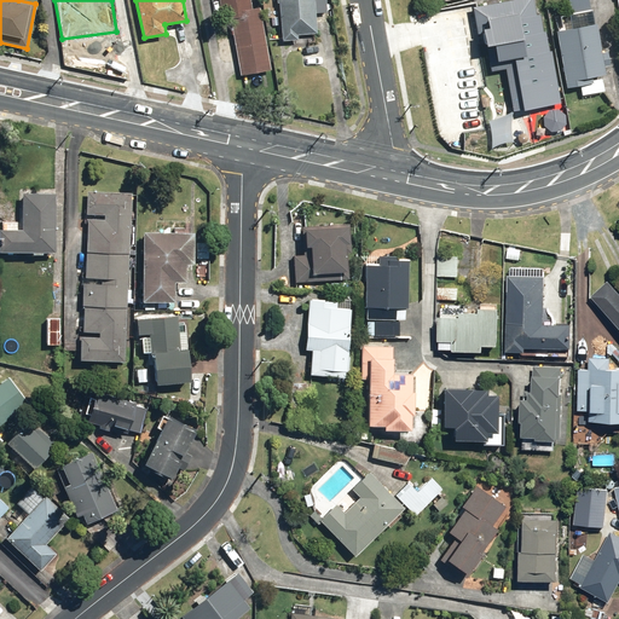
[(241,75),(270,70),(259,7),(252,9),(249,0),(218,0),(223,18),(231,16),(241,75)]
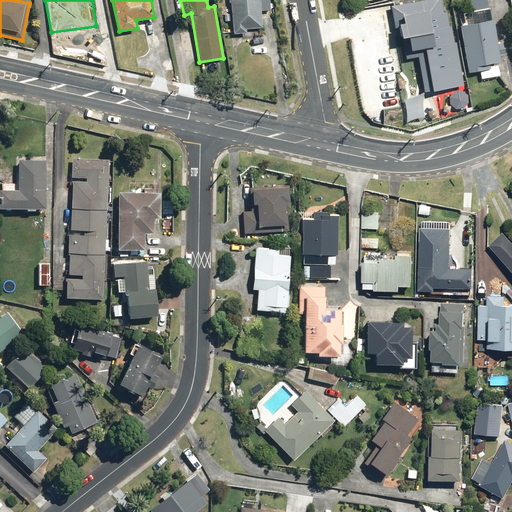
[(259,0),(230,0),(235,32),(263,28),(259,0)]
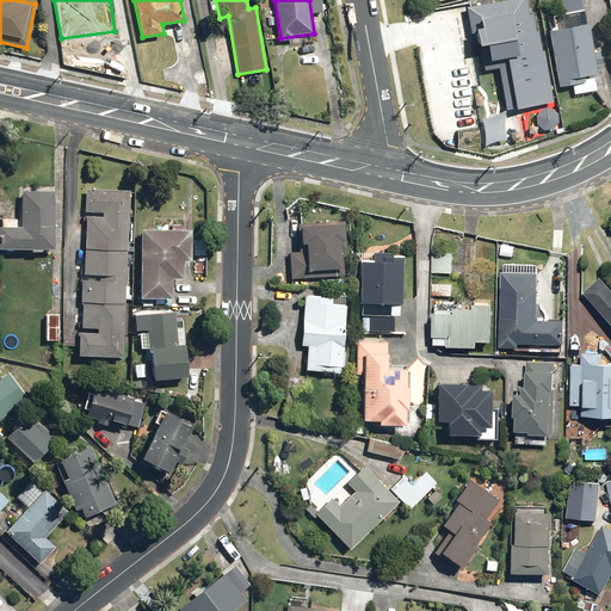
[(559,0),(561,13),(557,14),(559,29),(547,31),(556,90),(574,86),(575,94),(598,91),(582,0),(559,0)]
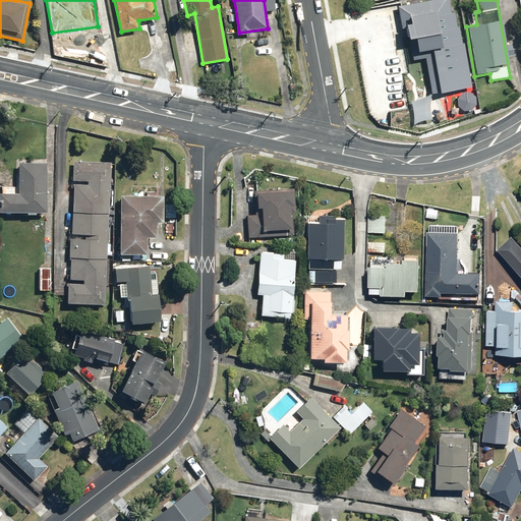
[(367,49),(373,81),(433,69),(427,38),(367,49)]
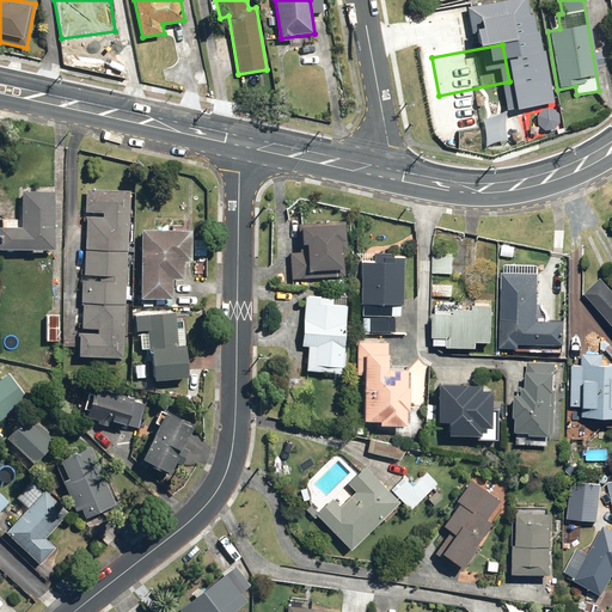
[(85,190),(85,212),(66,210),(63,347),(80,347),(79,357),(124,359),(126,306),(128,254),(130,191),(85,190)]
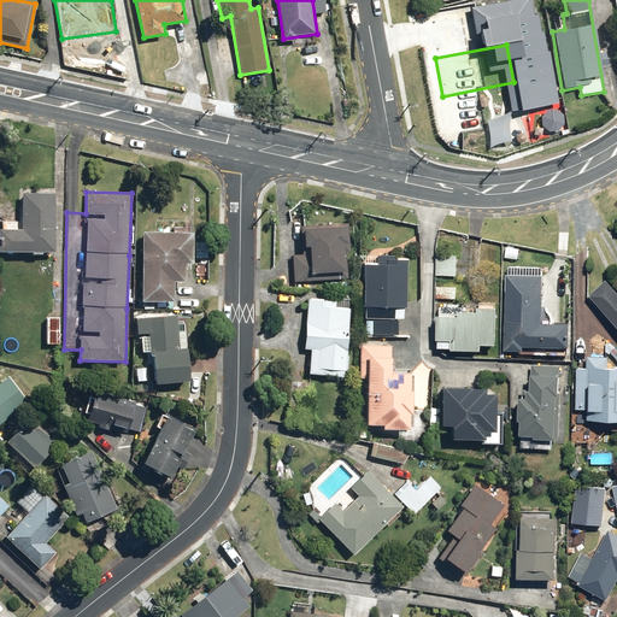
[(54,194),(22,193),(19,230),(0,229),(0,242),(0,250),(52,253),(54,194)]
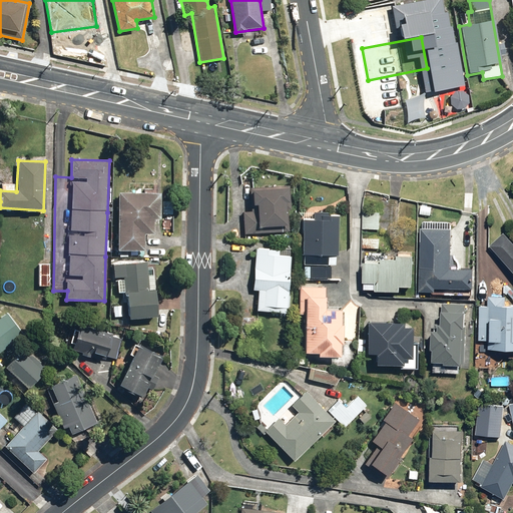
[(289,201),(288,186),(247,187),(248,202),(253,202),(253,213),(241,213),(242,233),(288,232),(288,212),(285,212),(285,201),(289,201)]
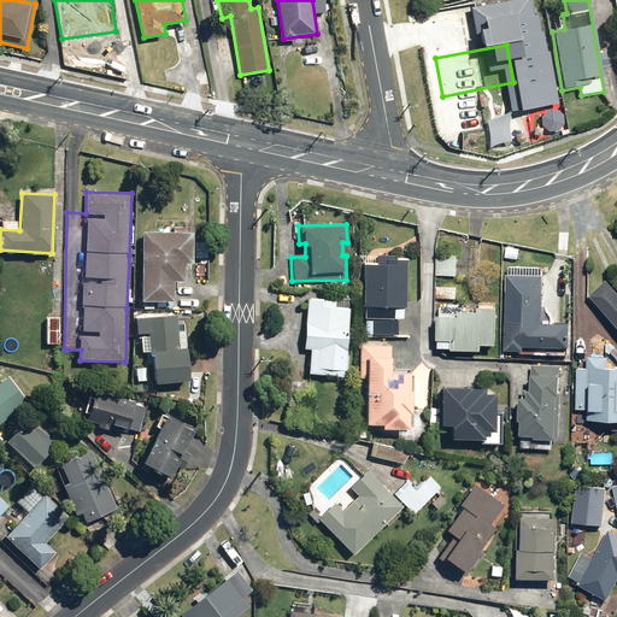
[(192,234),(141,231),(141,301),(174,301),(174,283),(184,283),(184,265),(192,265),(192,234)]
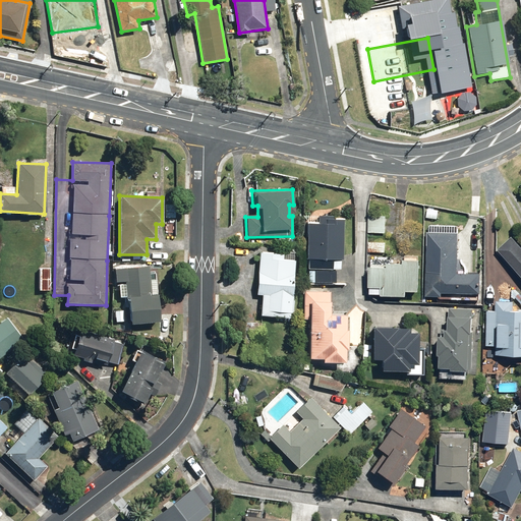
[(426,207),(425,218),(439,219),(440,208),(426,207)]
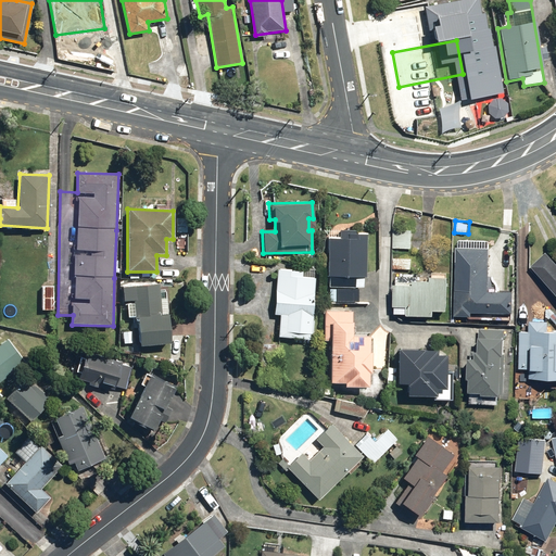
[(339,238),(327,238),(326,287),(363,288),(364,232),(355,232),(355,229),(339,229),(339,238)]
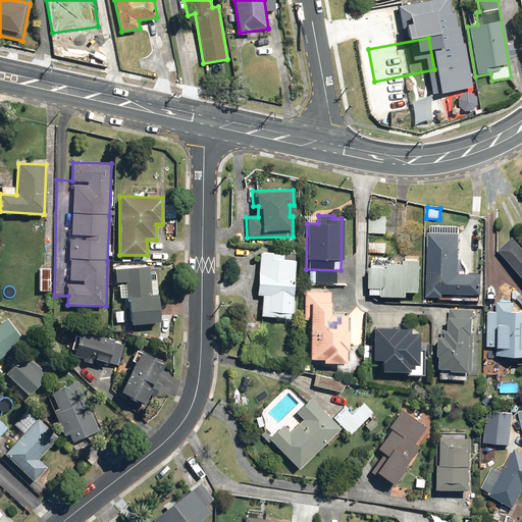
[(369,215),(368,233),(385,233),(385,216),(369,215)]
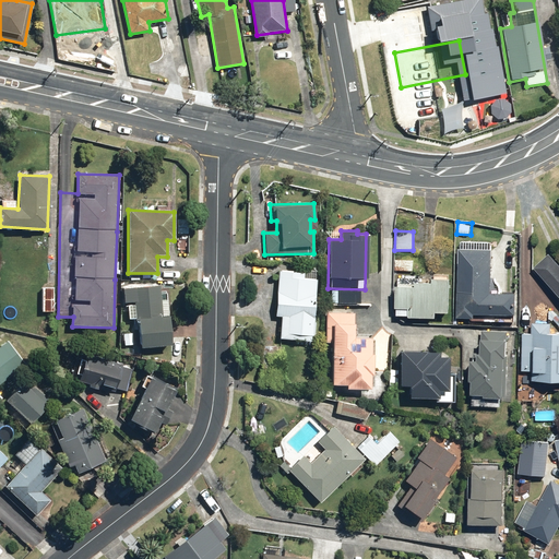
[(558,262),(549,252),(533,266),(558,295),(558,262)]
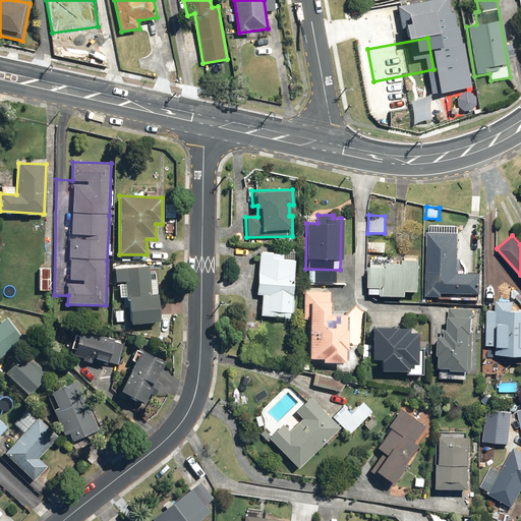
[(369,242),(368,251),(385,252),(385,243),(369,242)]
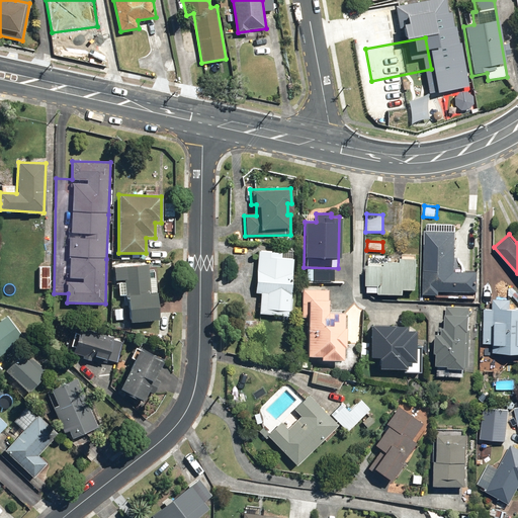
[(455,244),(424,243),(422,293),(440,294),(440,289),(476,291),(477,270),(454,269),(455,244)]
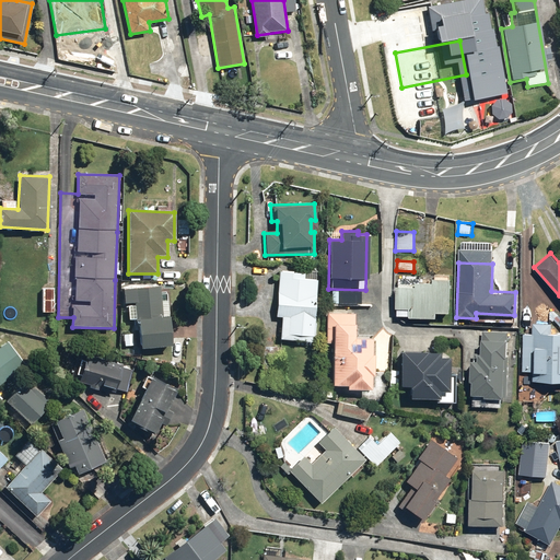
[(304,272),(277,270),(276,280),(268,280),(267,302),(275,302),(273,317),(281,317),(280,340),(315,341),(318,279),(304,278),(304,272)]
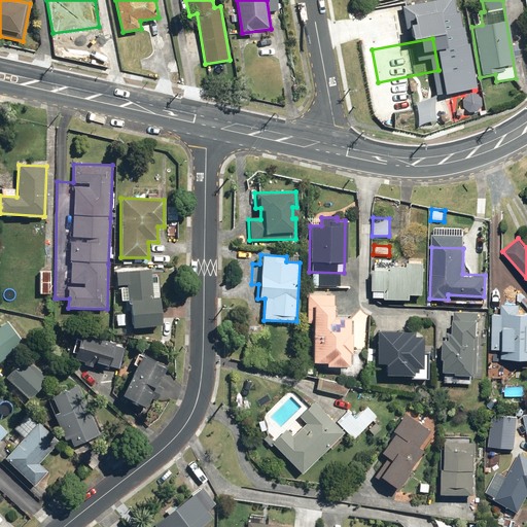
[(410,257),(410,260),(407,259),(407,266),(394,265),(395,260),(375,259),(372,295),(385,296),(385,299),(411,301),(411,293),(422,294),(424,261),(424,258),(410,257)]
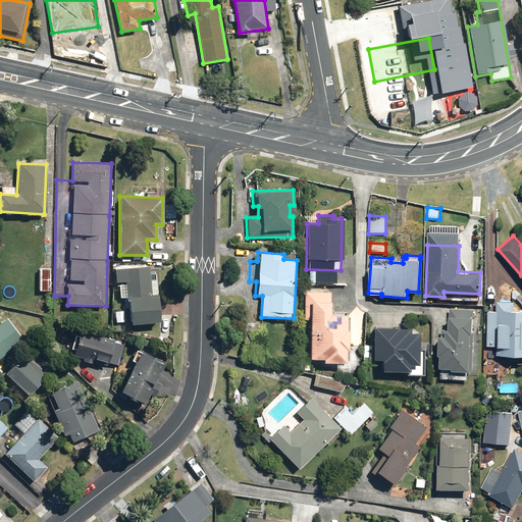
[(150,295),(147,266),(113,269),(115,283),(118,283),(119,300),(127,299),(129,325),(159,322),(157,295),(150,295)]
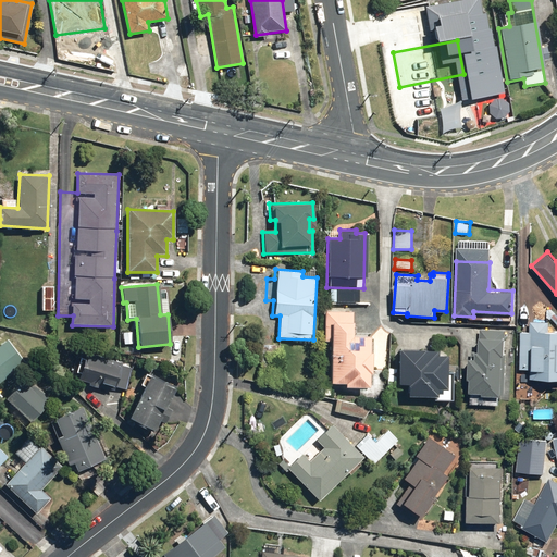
[(53,287),(42,287),(41,309),(52,309),(53,287)]
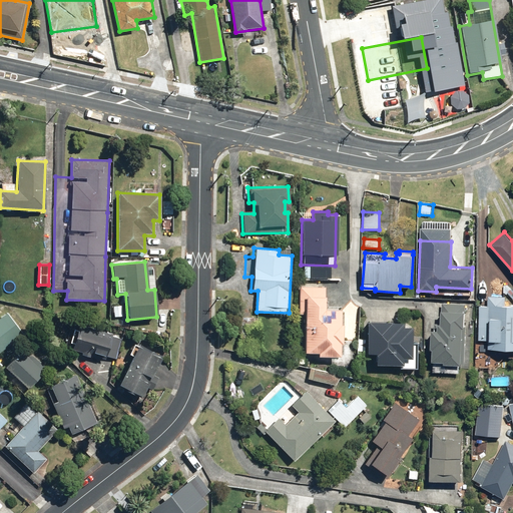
[(325,288),(298,286),(298,315),(304,315),(303,352),(316,353),(316,357),(340,357),(342,308),(324,307),(325,288)]
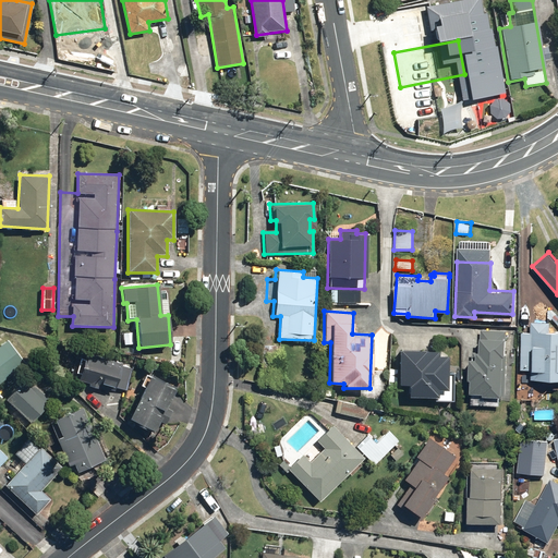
[(557,332),(549,332),(549,324),(532,323),(532,334),(522,334),(521,370),(530,371),(530,380),(557,380),(557,332)]
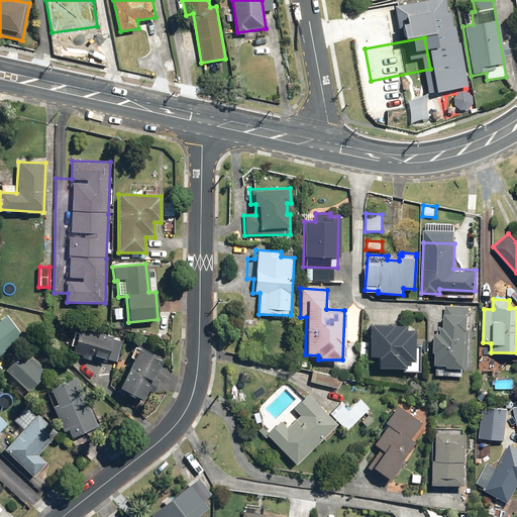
[(436,364),(437,364),(437,375),(460,376),(460,368),(466,368),(469,306),(446,305),(445,327),(442,327),(442,332),(435,331),(435,352),(436,352),(436,364)]
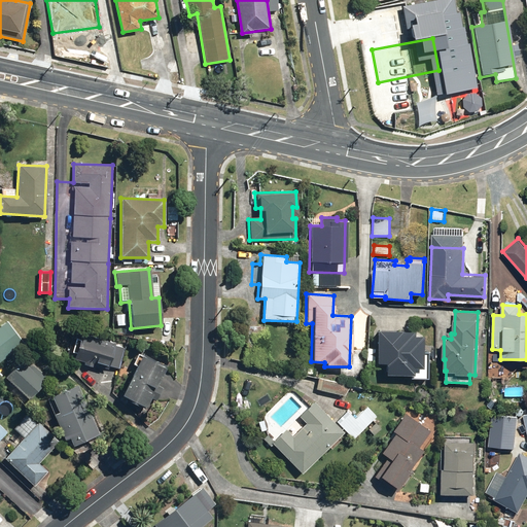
[(8,321),(0,327),(0,363),(26,346),(8,321)]
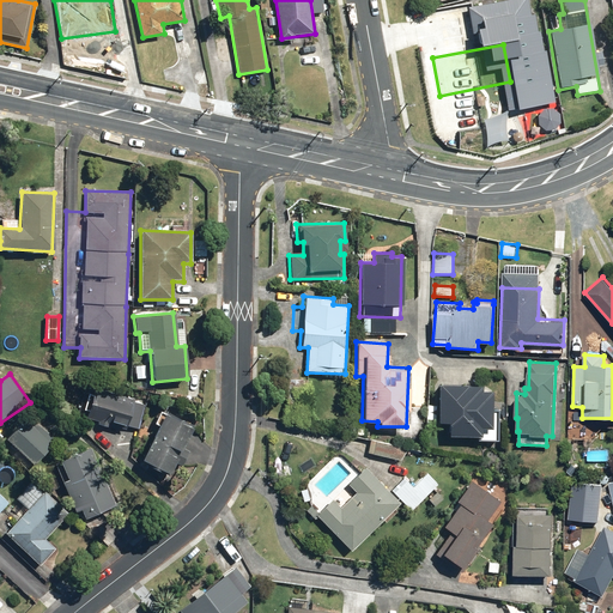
[(480,386),(438,383),(437,407),(428,406),(426,420),(445,422),(444,435),(478,436),(478,439),(496,441),(497,424),(490,424),(491,392),(480,390),(480,386)]
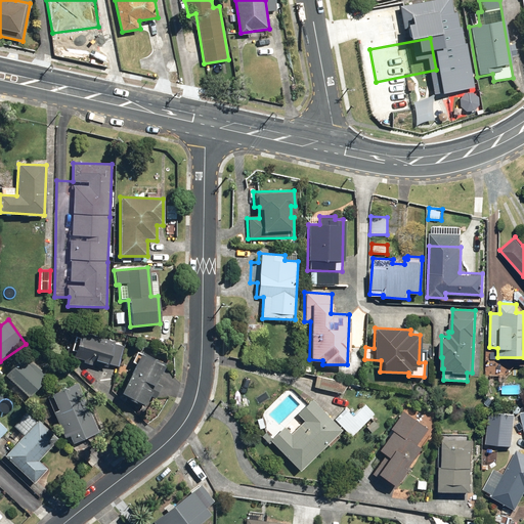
[(119,367),(124,345),(78,333),(73,356),(119,367)]
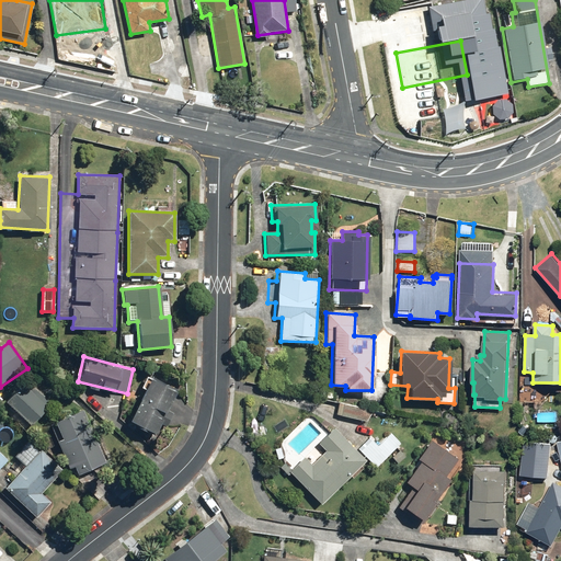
[(178,392),(150,378),(129,421),(157,434),(161,425),(167,427),(173,414),(169,412),(178,392)]
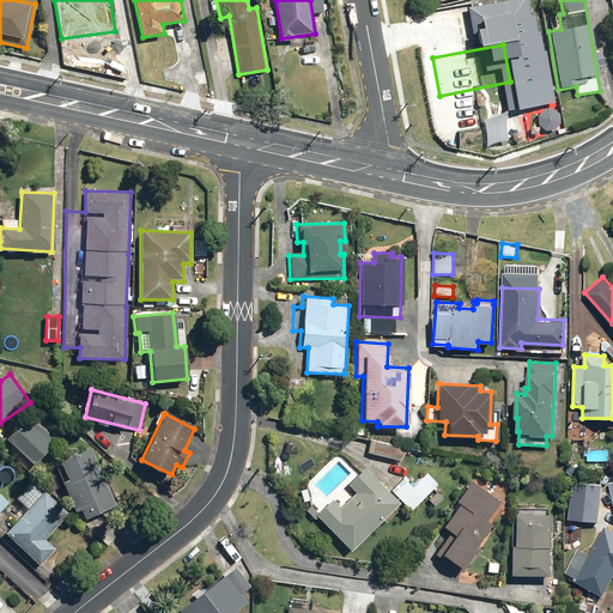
[(56,443),(26,416),(6,439),(35,467),(56,443)]
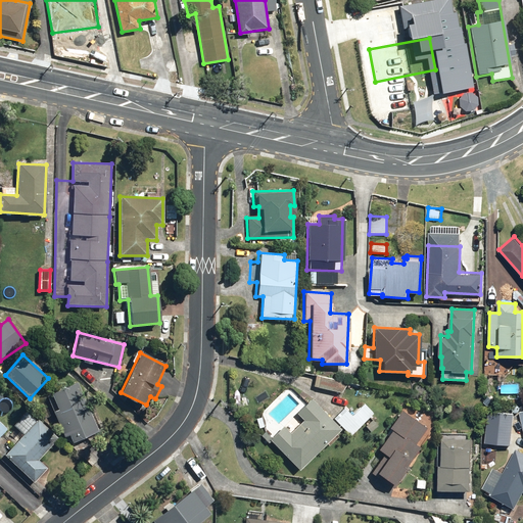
[(338,380),(317,374),(315,387),(337,390),(338,380)]
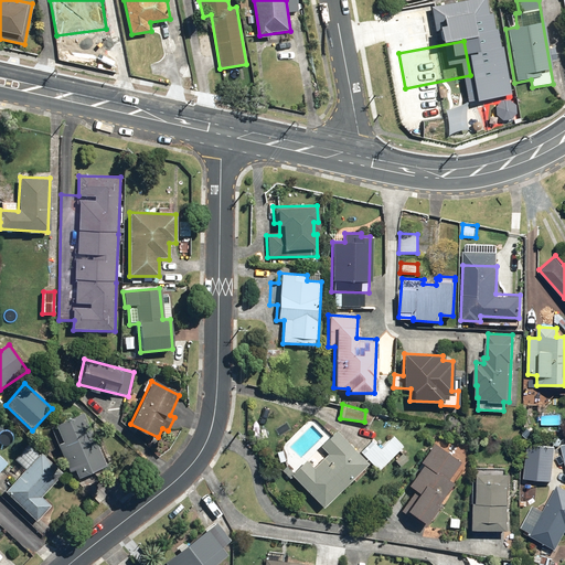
[(108,462),(83,413),(55,426),(64,441),(56,445),(71,473),(74,471),(78,479),(108,462)]
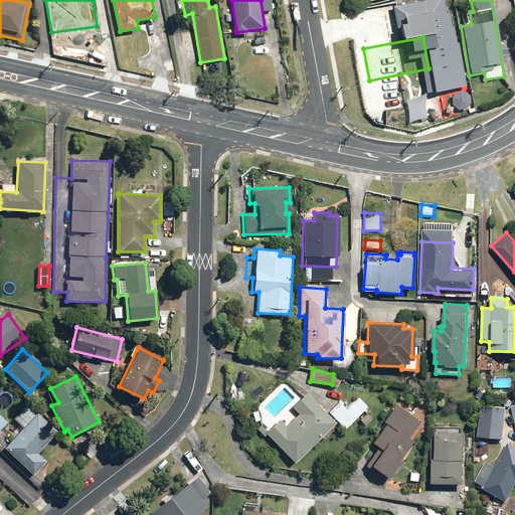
[(294,462),(335,421),(306,392),(292,406),(299,414),(286,426),(279,418),(265,432),(294,462)]
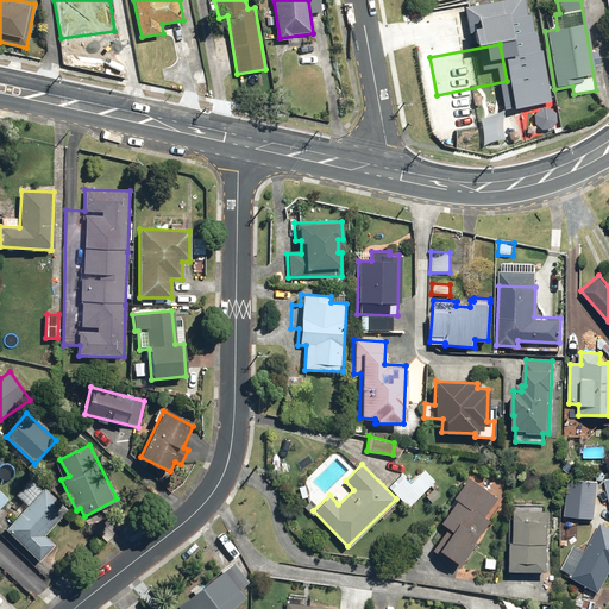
[(401,475),(389,488),(408,506),(434,478),(424,469),(410,483),(401,475)]
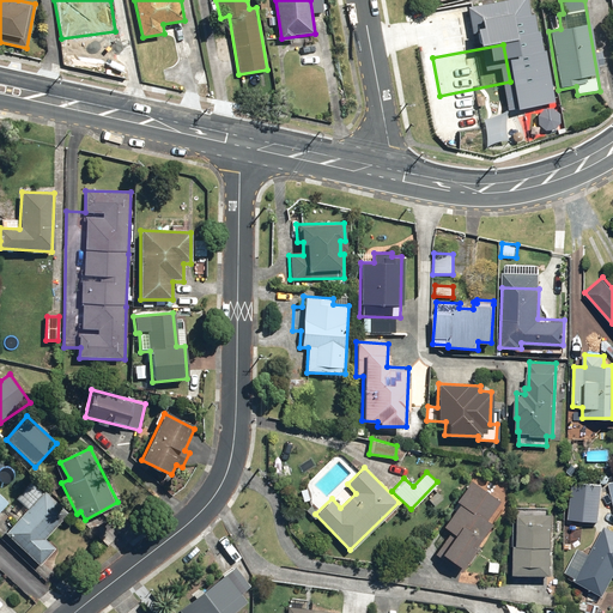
[(499,502),(471,481),(456,501),(459,503),(442,526),(450,532),(437,550),(459,566),(492,523),(487,519),(499,502)]
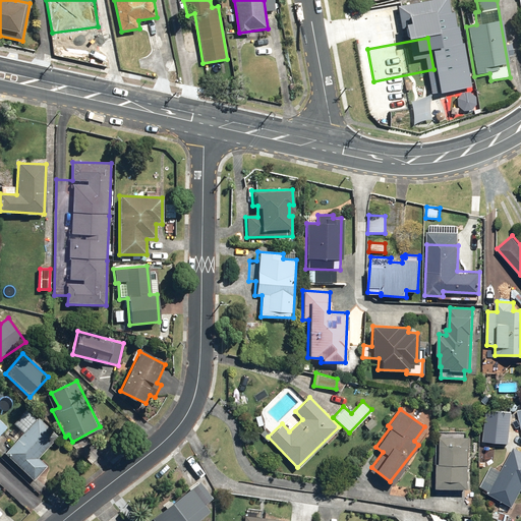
[(39,458),(57,438),(38,418),(5,455),(34,481),(47,466),(39,458)]
